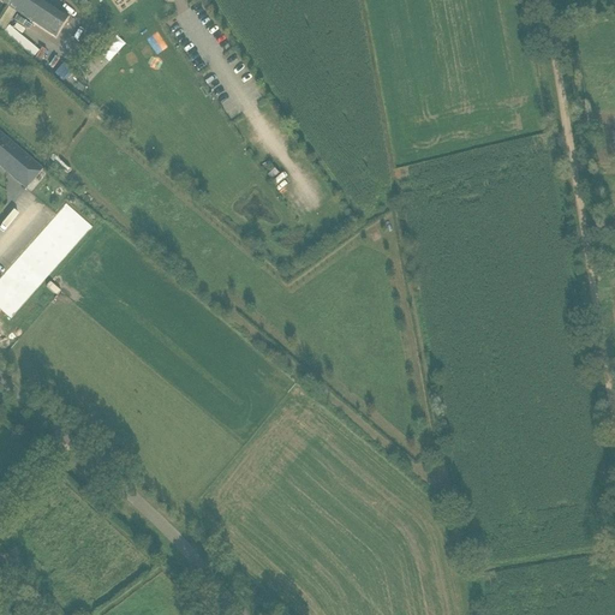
[(40,0),(12,0),(7,7),(29,21),(55,39),(69,18),(40,0)]
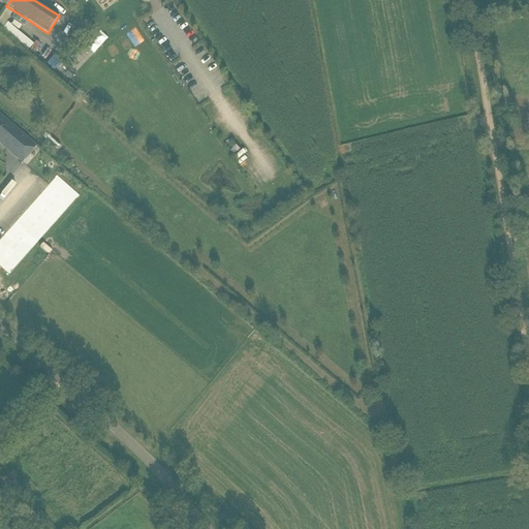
[(0,27),(31,52),(36,44),(5,22),(12,11),(7,7),(0,16),(0,27)]
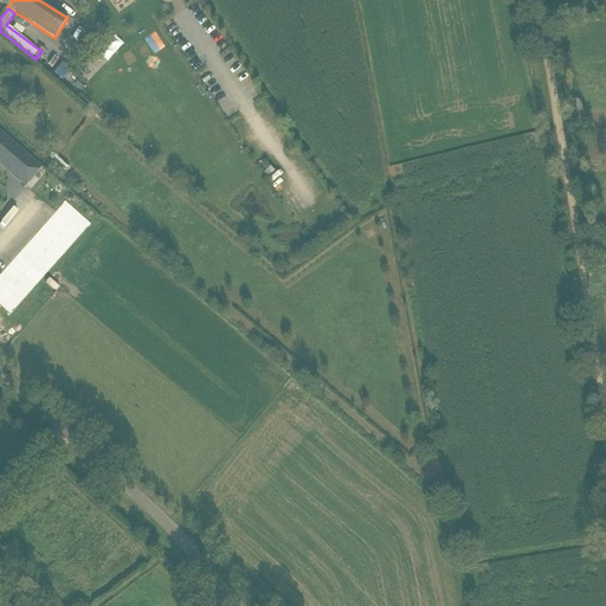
[(144,38),(156,53),(167,45),(155,31),(144,38)]
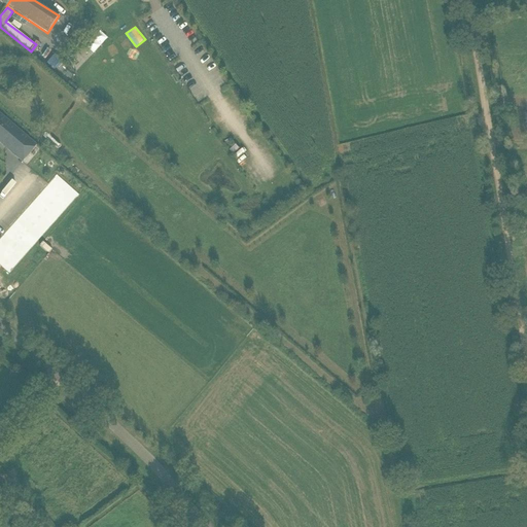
[(78,56),(70,61),(75,70),(84,65),(78,56)]
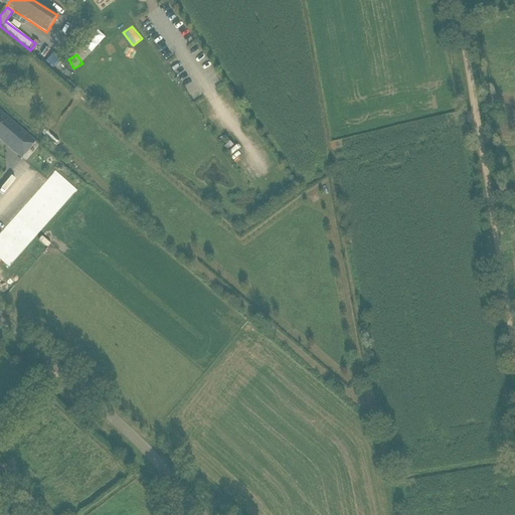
[(50,55),(45,62),(53,68),(58,61),(50,55)]
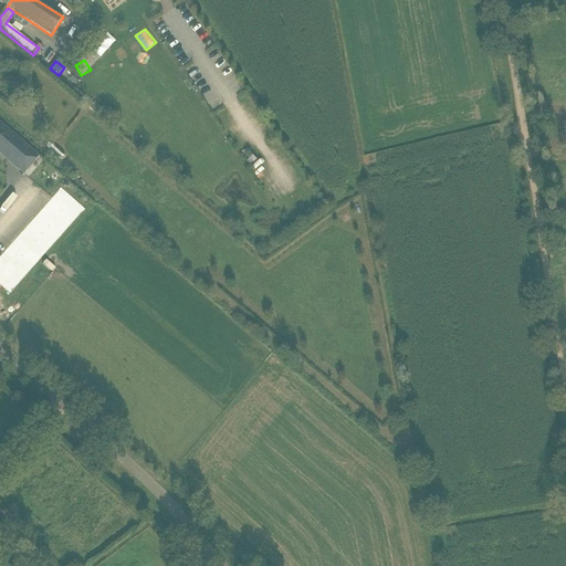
[(39,157),(0,123),(0,154),(1,155),(24,175),(39,157)]
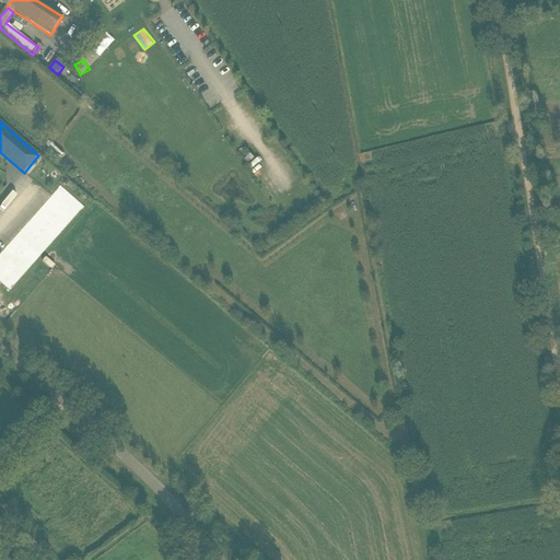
[(83,206),(60,185),(0,253),(0,280),(10,290),(83,206)]
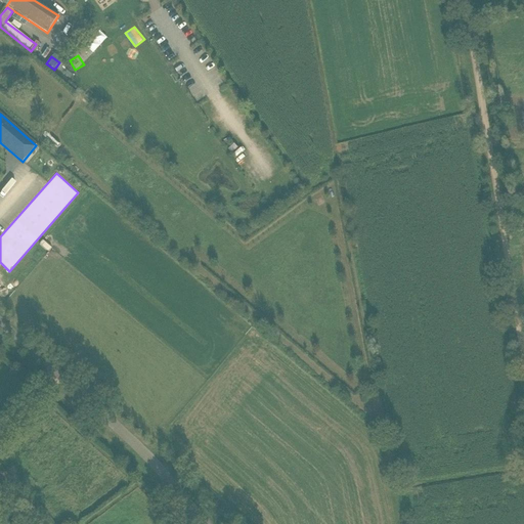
[(0,203),(17,182),(20,179),(13,173),(0,189),(0,203)]
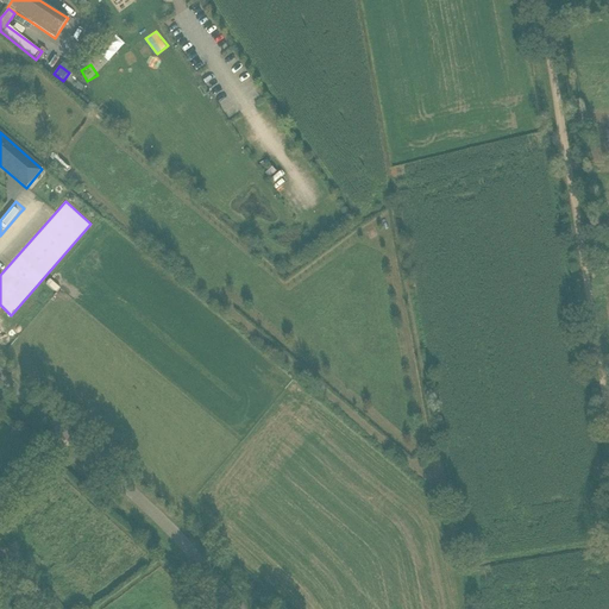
[(604,243),(597,244),(598,259),(607,258),(604,243)]
